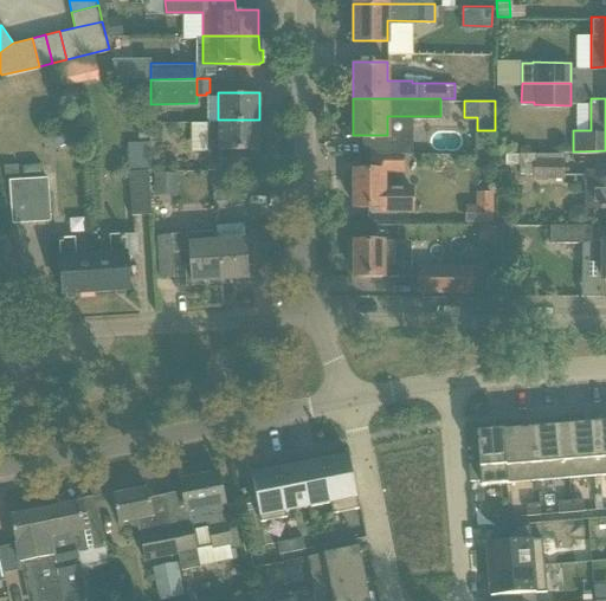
[(259,148),(259,120),(218,120),(207,121),(207,167),(212,167),(224,167),(229,167),(247,167),(247,148),(259,148)]
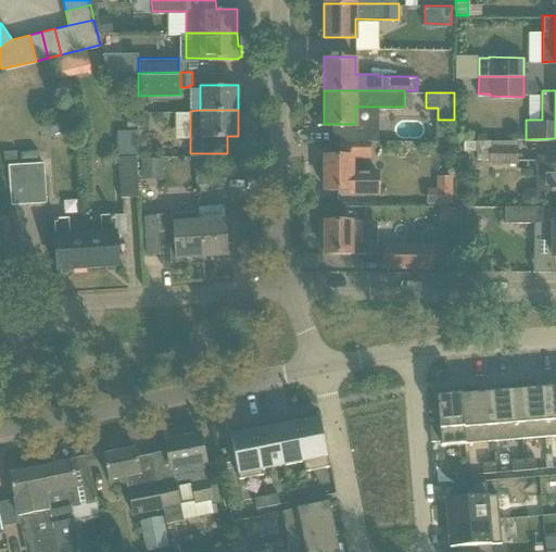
[(117,134),(118,154),(138,153),(137,133),(136,127),(117,128),(117,134)]
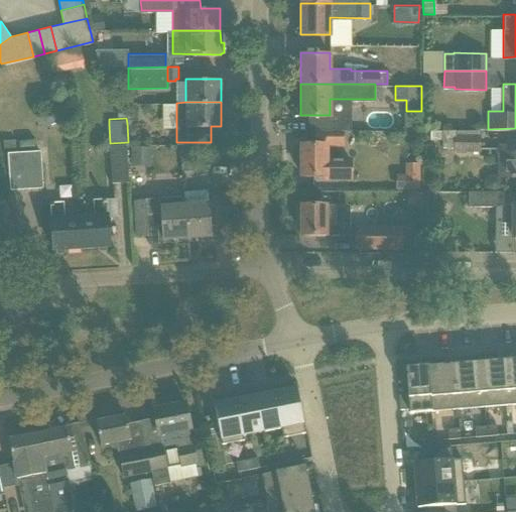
[(326,159),(326,144),(343,145),(343,129),(335,129),(314,129),(314,143),(300,143),(301,175),(327,175),(327,177),(351,177),(351,159),(326,159)]
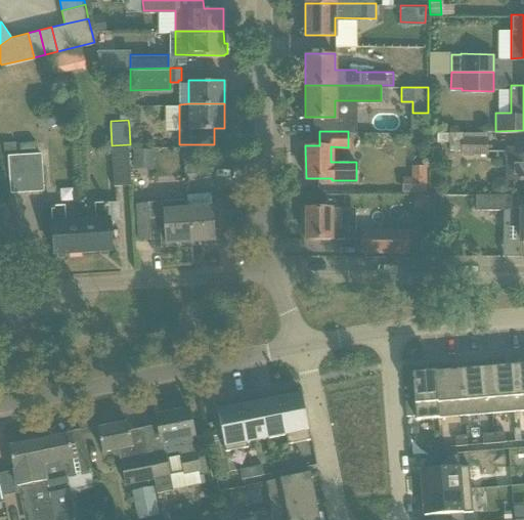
[(437,132),(437,140),(449,141),(449,148),(461,148),(461,153),(487,153),(487,135),(485,135),(485,132),(437,132)]
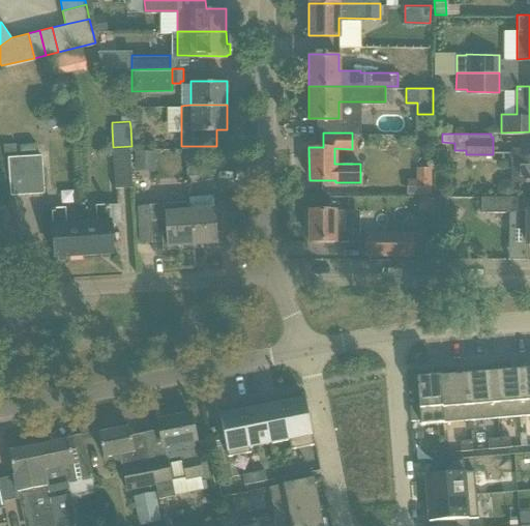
[(196,146),(185,146),(187,174),(202,173),(200,146),(196,146)]
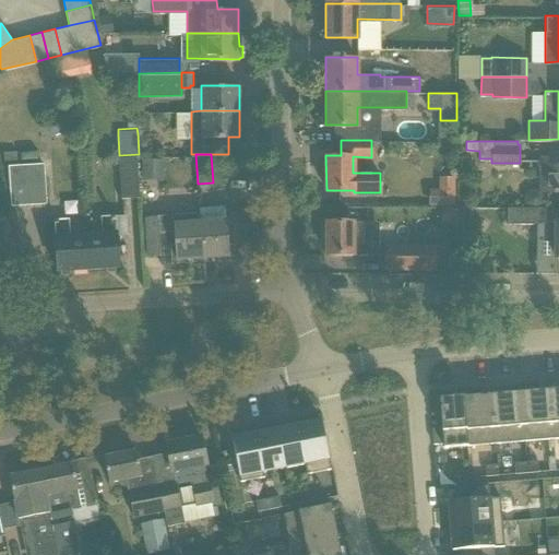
[(121,197),(139,196),(137,156),(119,157),(121,197)]
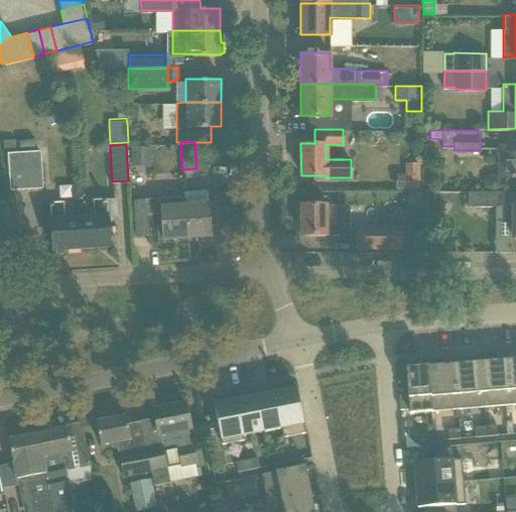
[(515,144),(498,145),(498,173),(498,175),(499,175),(515,174),(515,144)]
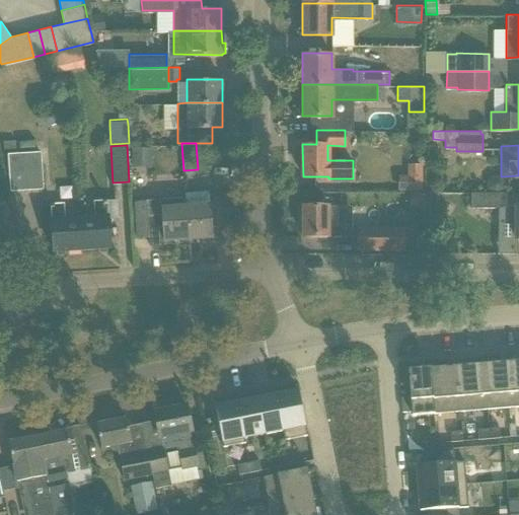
[(132,146),(132,164),(152,164),(152,146),(132,146)]
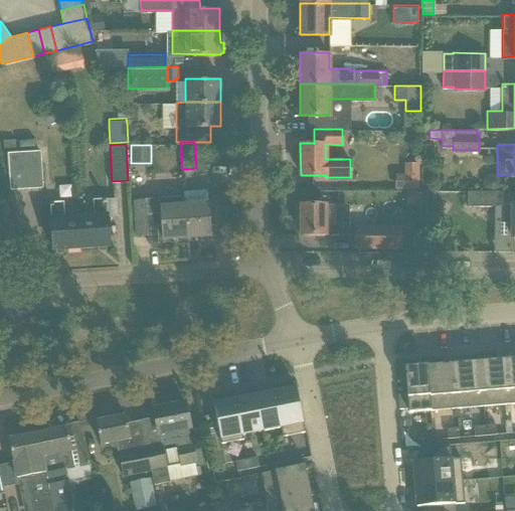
[(10,187),(42,186),(40,150),(8,152),(10,187)]
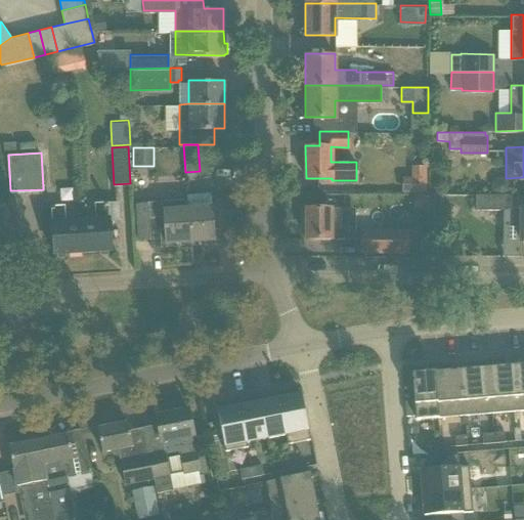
[(510,180),(507,178),(506,178),(506,176),(504,175),(496,175),(491,180),(491,187),(496,192),(504,192),(510,187),(510,180)]
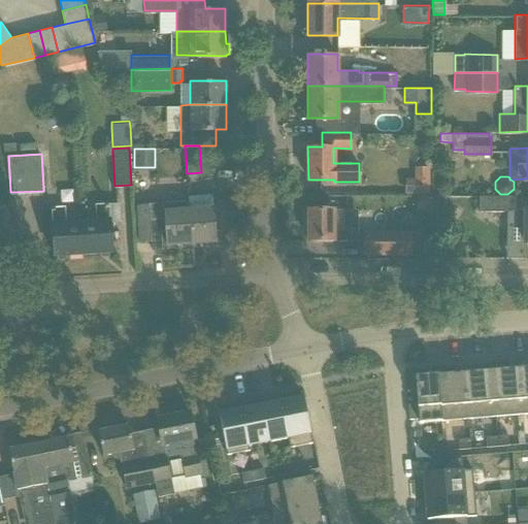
[(404,177),(404,192),(429,192),(429,177),(415,177),(404,177)]
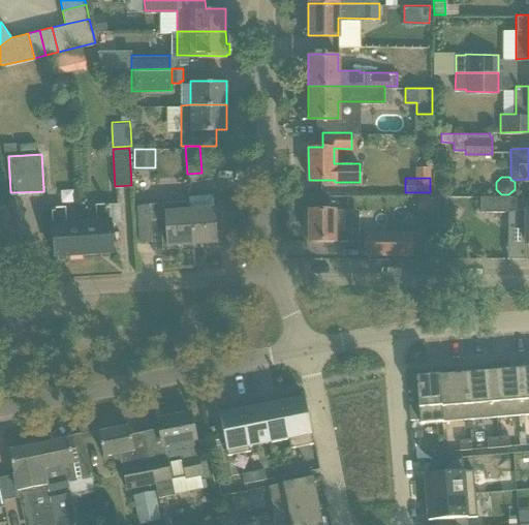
[(508,209),(508,194),(501,194),(479,194),(479,211),(506,211),(508,211),(508,209)]
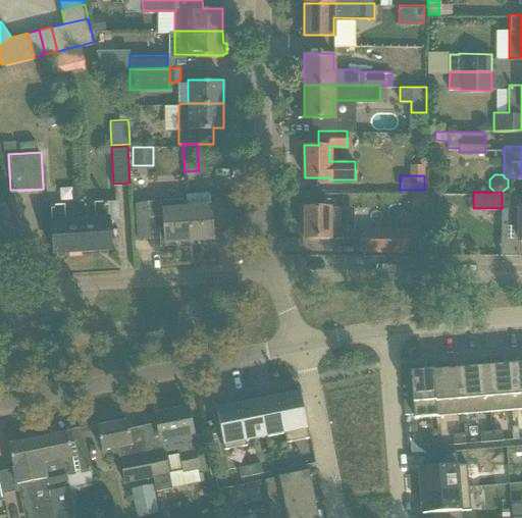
[(210,197),(210,206),(187,207),(189,239),(212,237),(212,241),(218,241),(217,226),(227,225),(225,196),(210,197)]
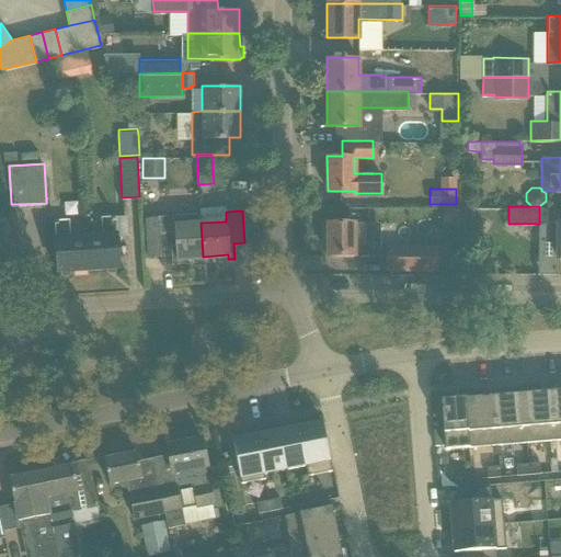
[(203,257),(201,223),(199,214),(146,217),(148,256),(160,254),(160,262),(170,261),(170,263),(178,263),(178,259),(203,257)]
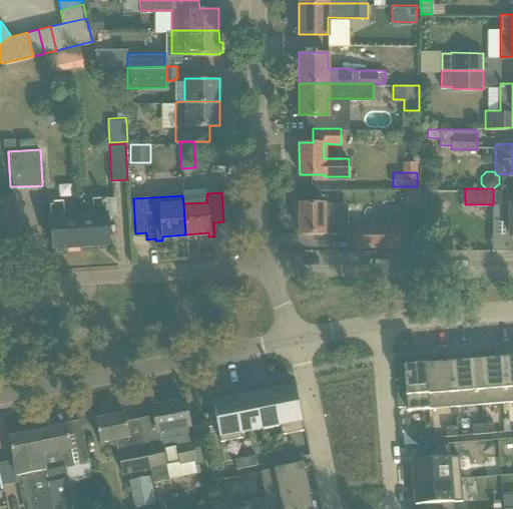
[(108,243),(107,216),(106,212),(105,196),(93,197),(94,213),(78,214),(81,245),(108,243)]
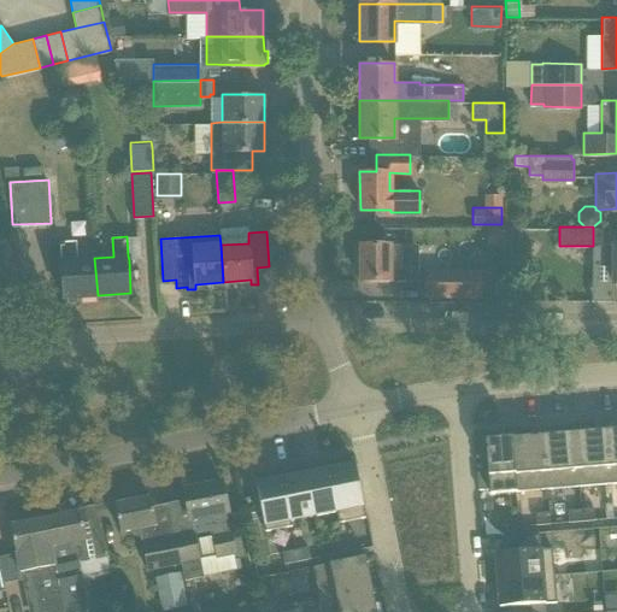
[(98,295),(94,258),(76,259),(75,240),(60,241),(62,260),(64,298),(98,295)]
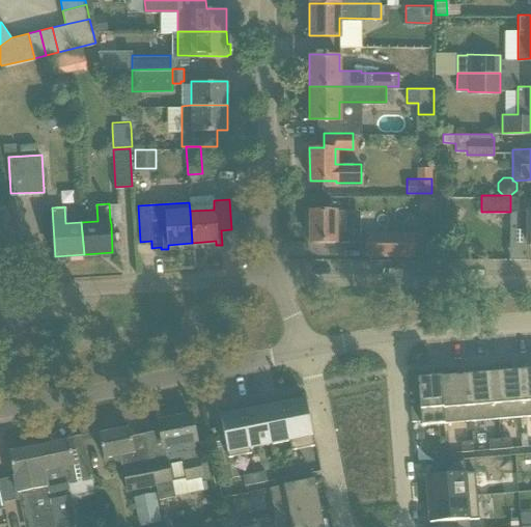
[(307,215),(307,223),(310,225),(310,241),(336,241),(336,240),(360,240),(360,223),(348,223),(348,209),(310,209),(310,213),(307,215)]
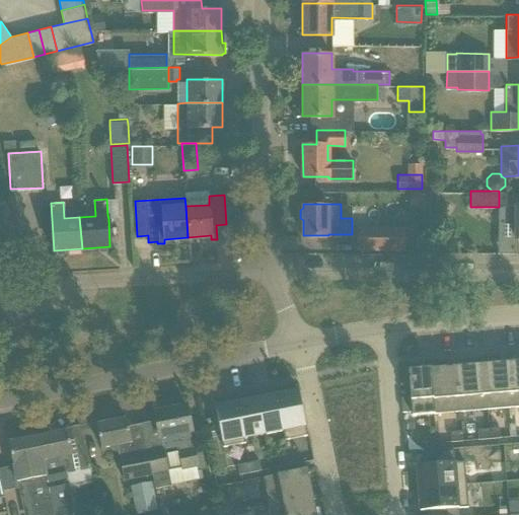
[(518,205),(508,205),(503,205),(503,221),(516,221),(515,237),(518,237),(518,205)]
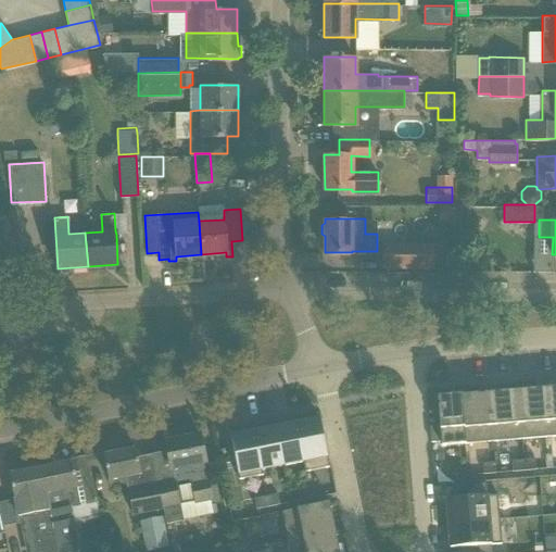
[(431,245),(383,245),(383,266),(431,266),(431,245)]
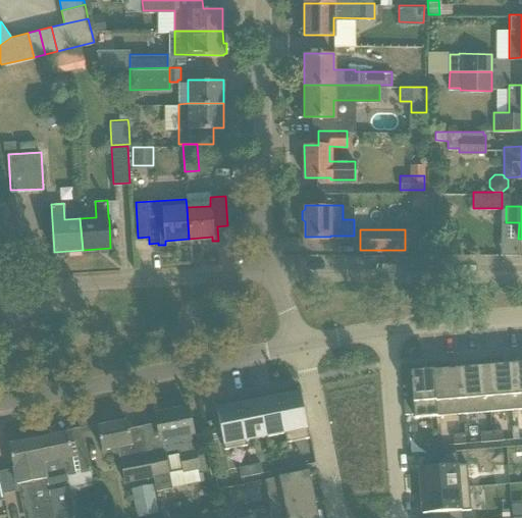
[(516,408),(521,407),(521,360),(513,362),(516,408)]
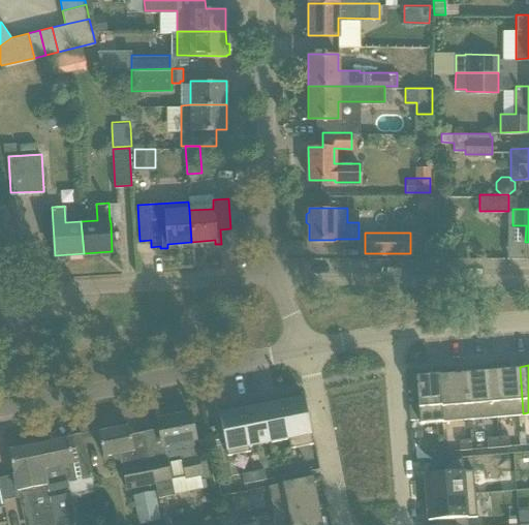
[(496,415),(523,413),(520,367),(492,369),(496,415)]
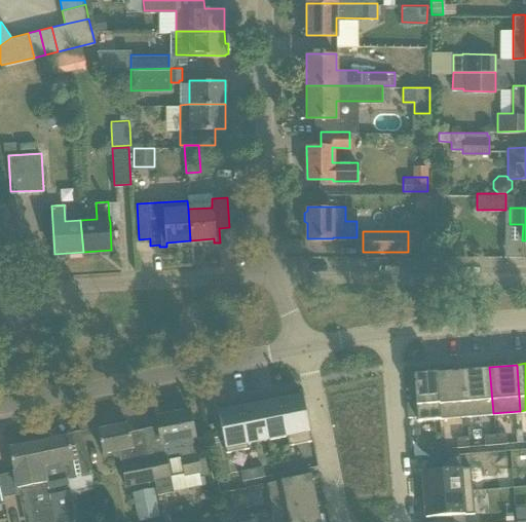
[(489,367),(462,369),(466,415),(493,413),(489,367)]
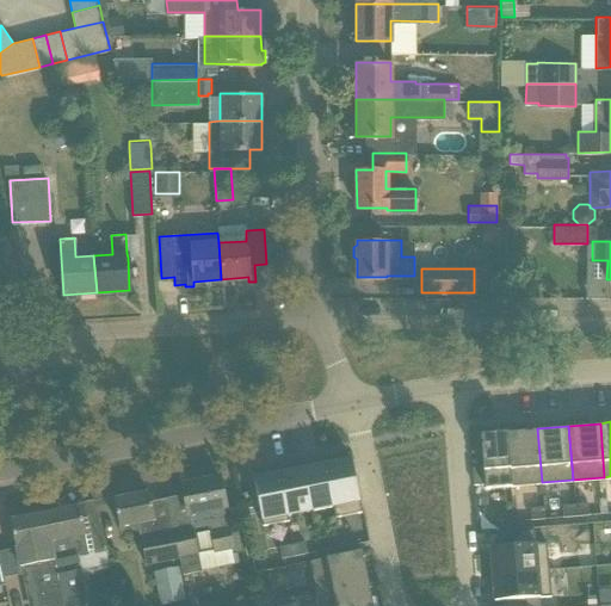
[(537,428),(506,431),(510,484),(542,482),(537,428)]
